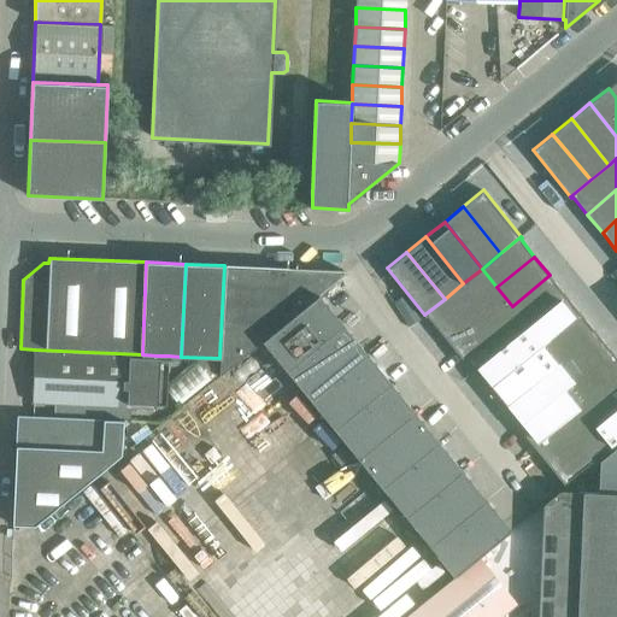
[(262,341),(285,322),(287,269),(224,265),(219,358),(218,376),(262,341)]
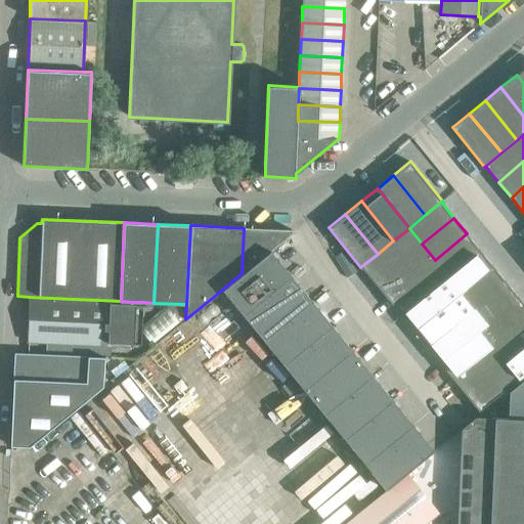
[(270,250),(291,233),(292,230),(244,228),(242,273),(270,250)]
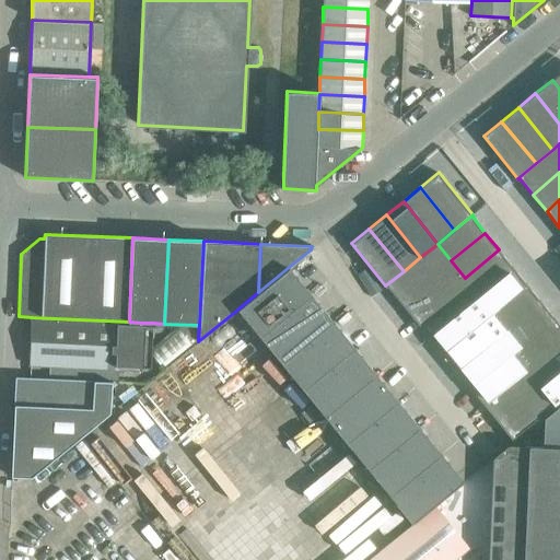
[(404,271),(385,286),(386,288),(387,287),(400,302),(451,260),(438,244),(420,257),(404,271)]
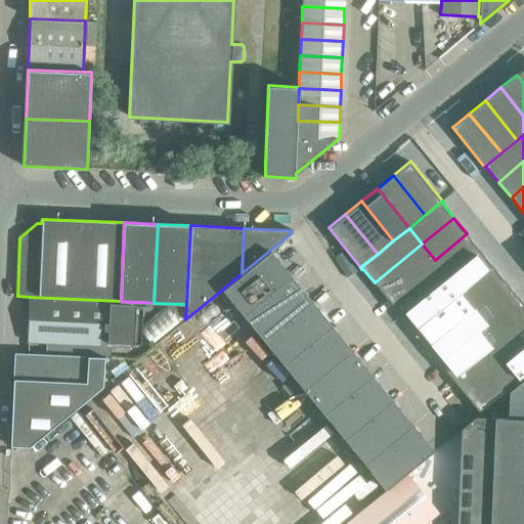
[(467,233),(435,260),(448,275),(480,250),(467,233)]
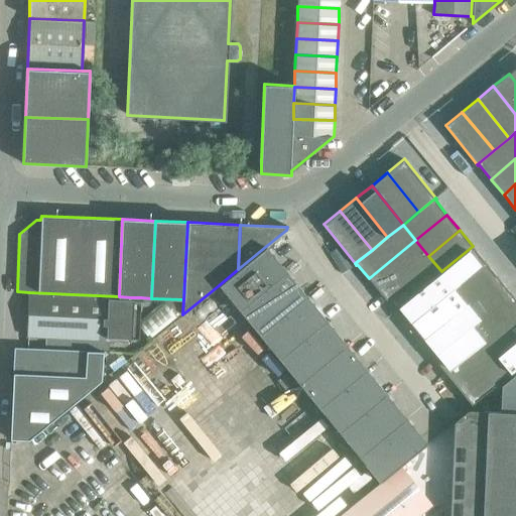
[(415,240),(369,278),(381,294),(428,256),(415,240)]
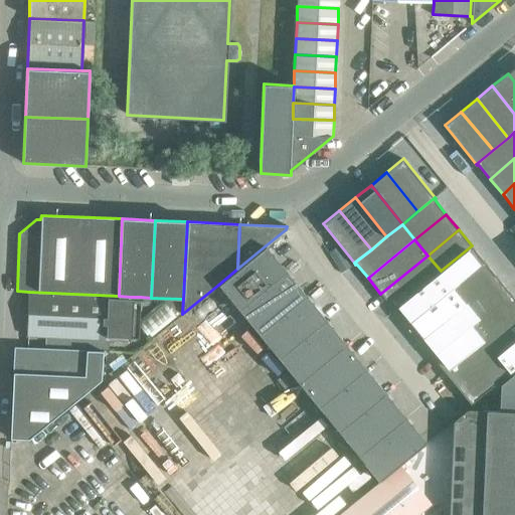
[(218,285),(239,310),(287,272),(266,245),(237,269),(218,285)]
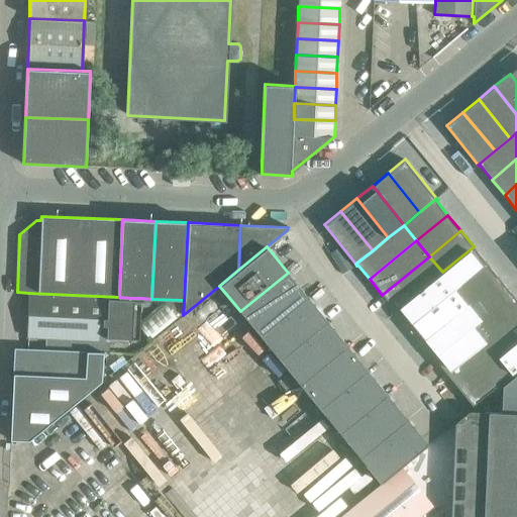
[(474,246),(442,272),(454,288),(486,262),(474,246)]
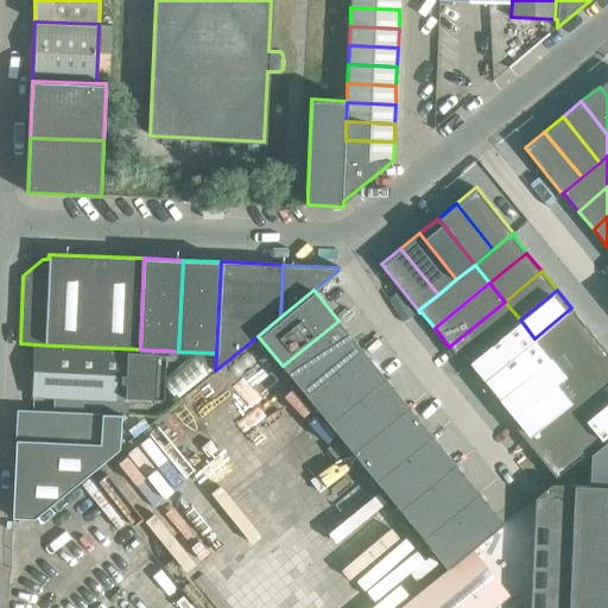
[(505,302),(449,347),(464,365),(520,320),(505,302)]
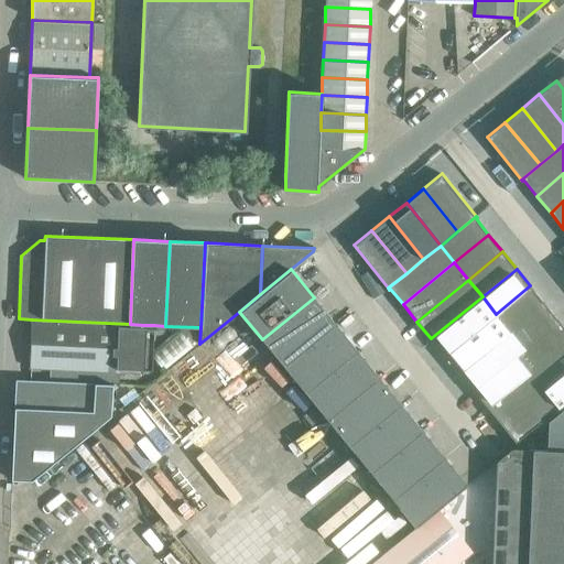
[(530,285),(496,314),(510,331),(544,303),(530,285)]
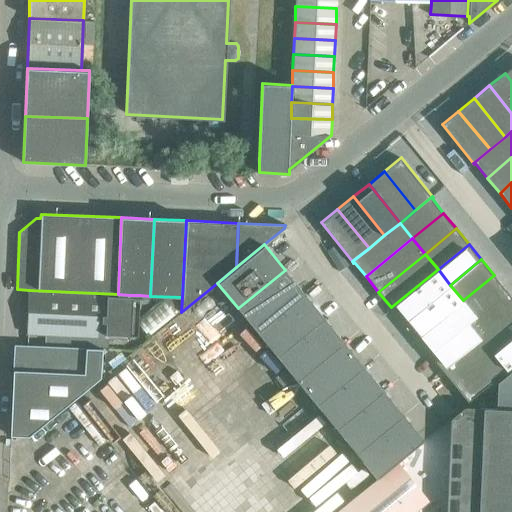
[(438,269),(391,307),(404,323),(450,285),(438,269)]
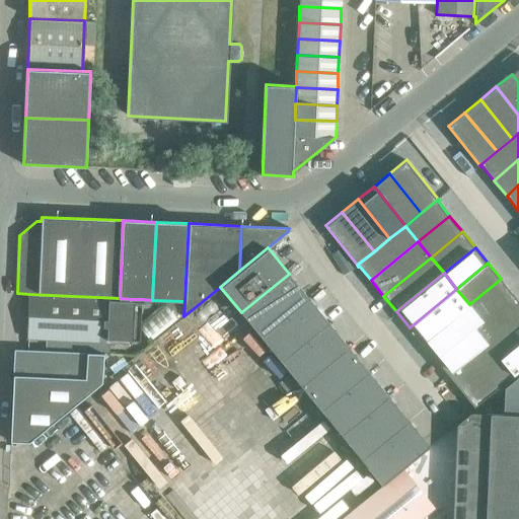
[(262,337),(309,298),(289,274),(241,312),(262,337)]
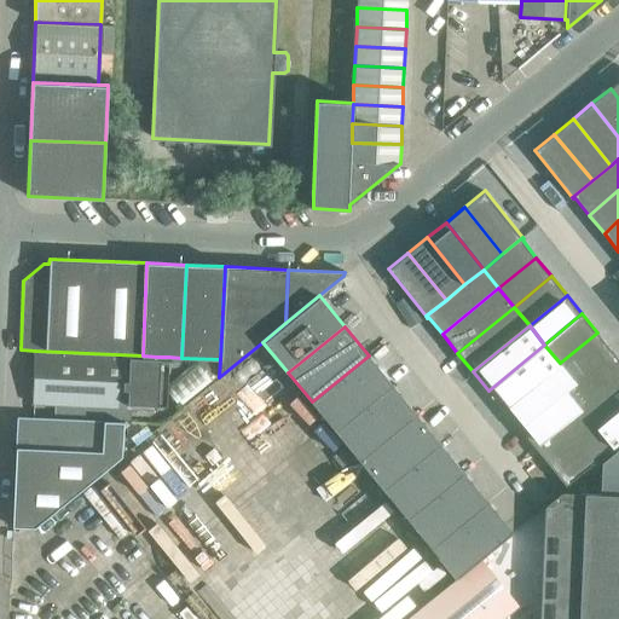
[(597,333),(560,363),(576,382),(613,351),(597,333)]
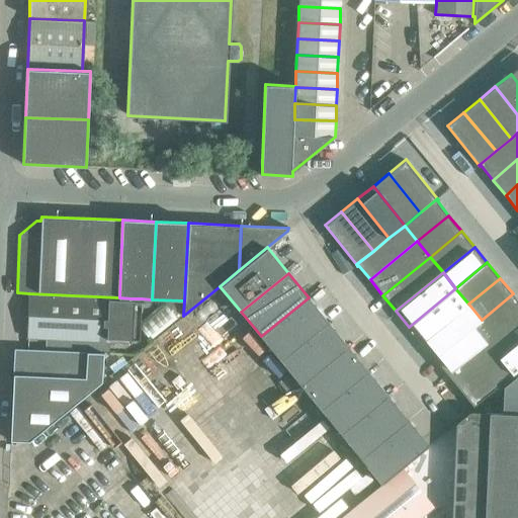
[(455,288),(409,327),(421,342),(468,304),(455,288)]
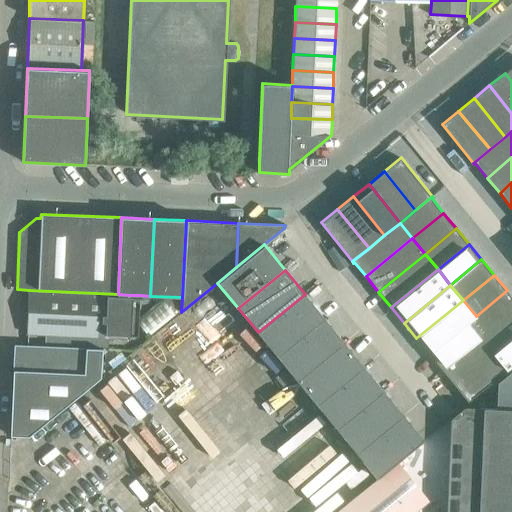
[(130,295),(118,294),(29,290),(27,335),(128,340),(128,336),(138,336),(140,295),(130,295)]
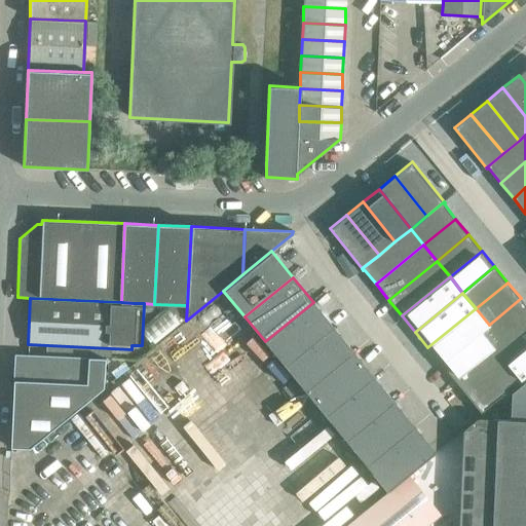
[(489,325),(481,331),(493,347),(525,320),(525,305),(521,298),(489,325)]
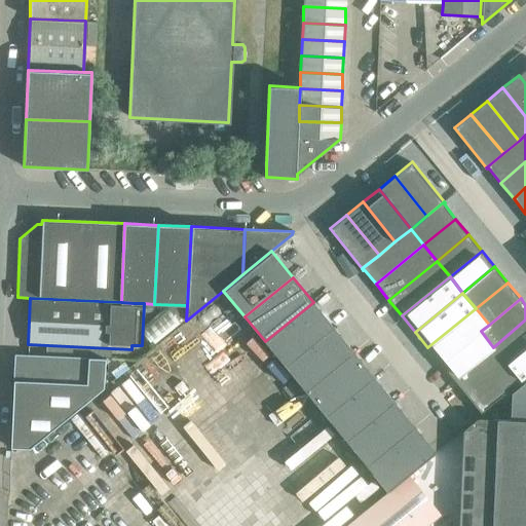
[(333,327),(313,302),(265,341),(285,366),(333,327)]
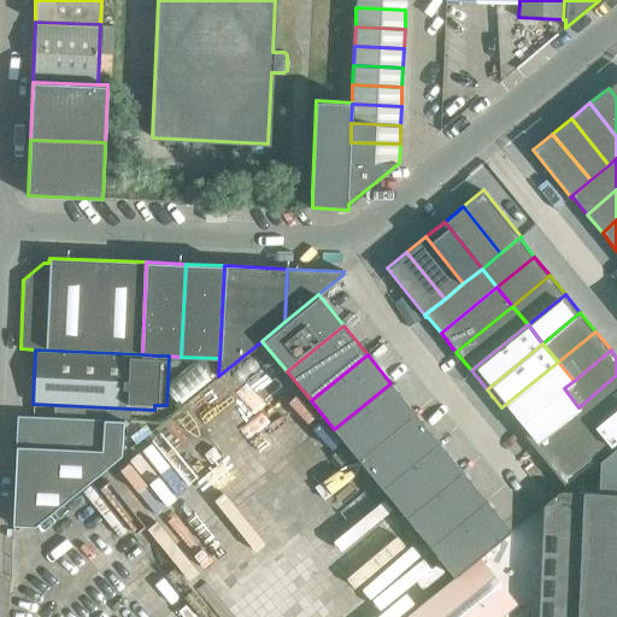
[(168,387),(182,401),(211,375),(197,359),(168,387)]
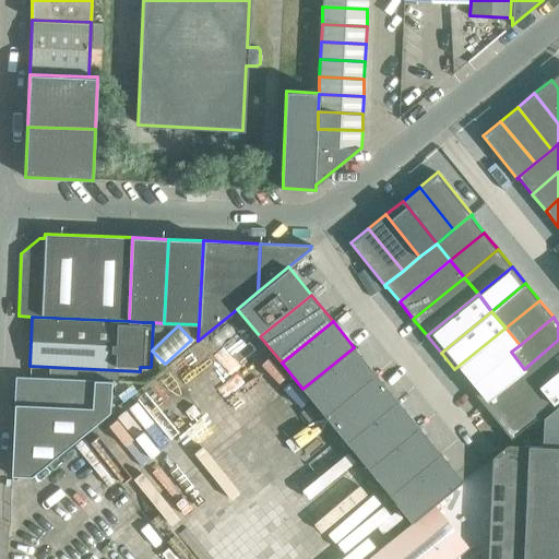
[(506,328),(454,369),(468,387),(511,352),(520,345),(506,328)]
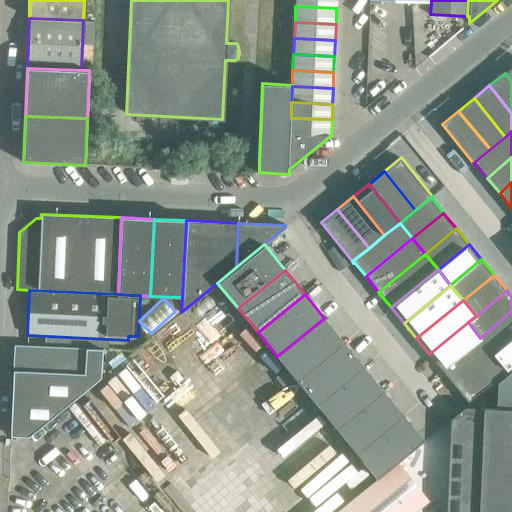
[(511,311),(480,338),(493,353),(511,337),(511,311)]
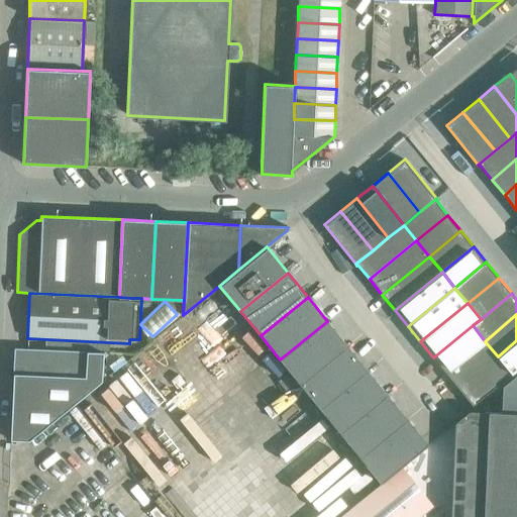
[(347,345),(327,321),(280,359),(300,384),(347,345)]
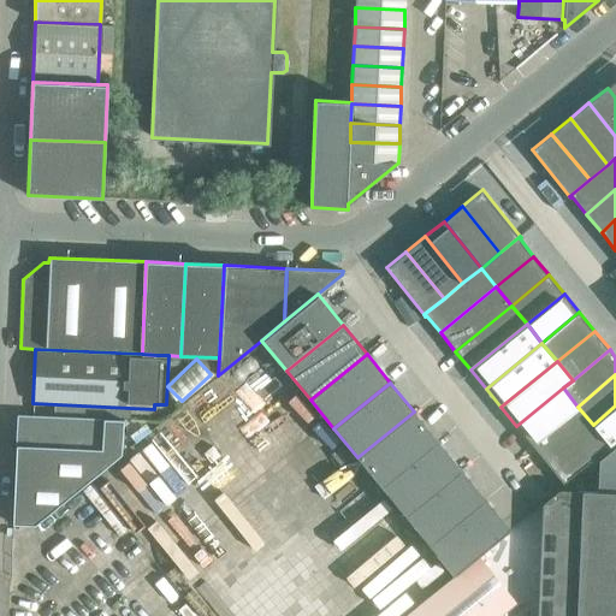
[(563,388),(516,426),(531,444),(578,407),(563,388)]
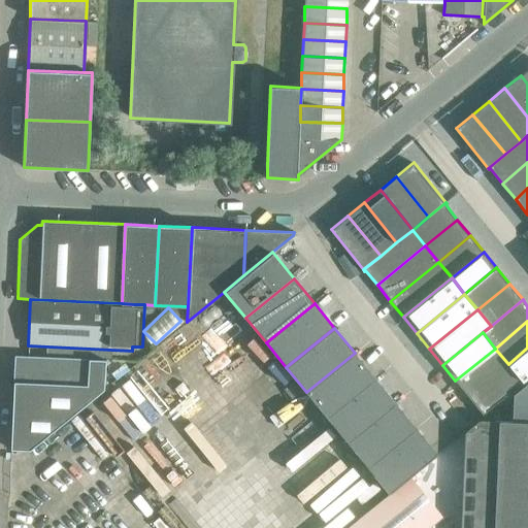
[(527,348),(508,364),(522,382),(527,376),(527,348)]
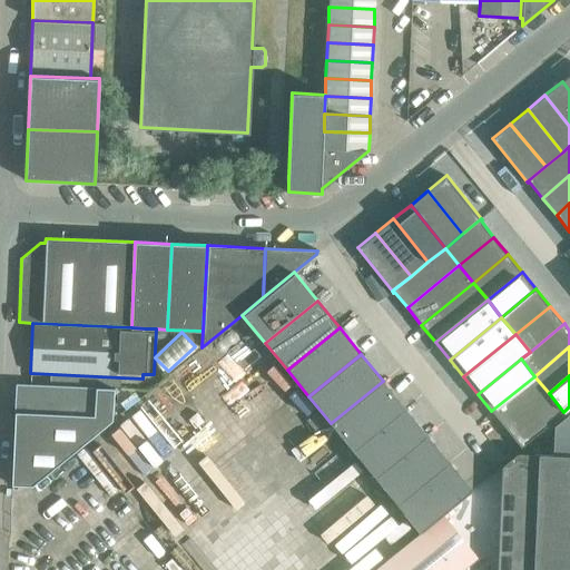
[(534,376),(491,411),(505,429),(549,393),(534,376)]
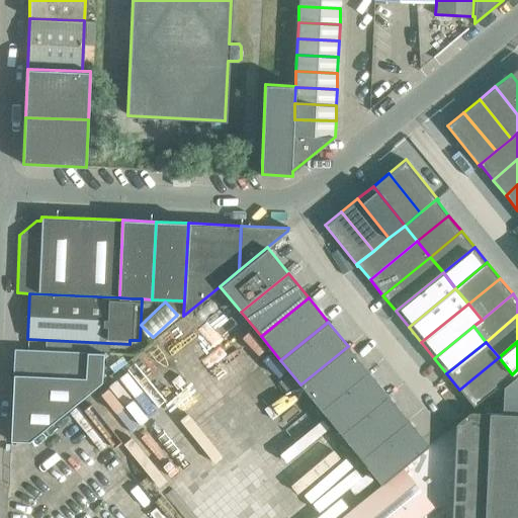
[(300,384),(321,409),(368,370),(348,346),(300,384)]
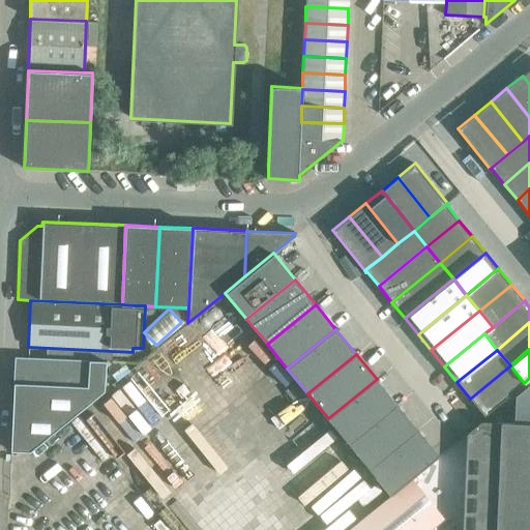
[(15,357),(13,384),(88,387),(89,360),(27,358),(15,357)]
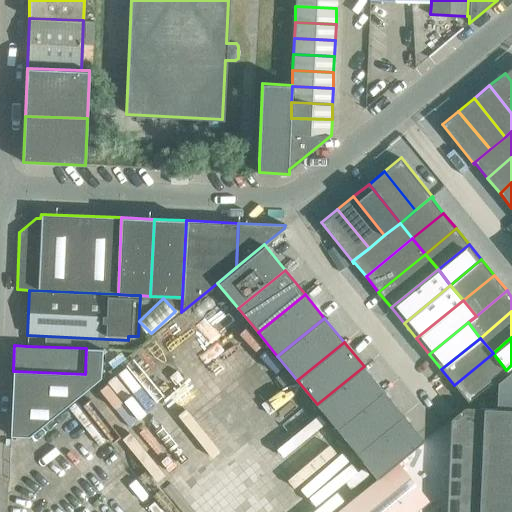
[(12,391),(10,436),(29,437),(34,433),(100,379),(101,349),(86,348),(85,374),(13,371),(12,378),(12,391)]
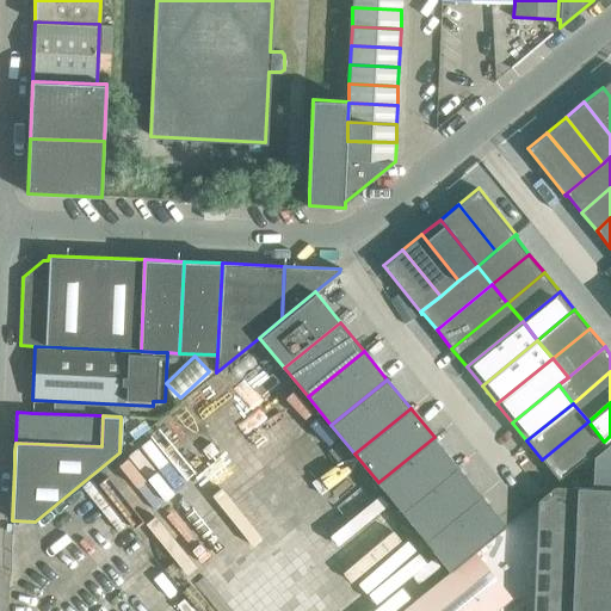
[(542,460),(559,479),(604,442),(588,421),(542,460)]
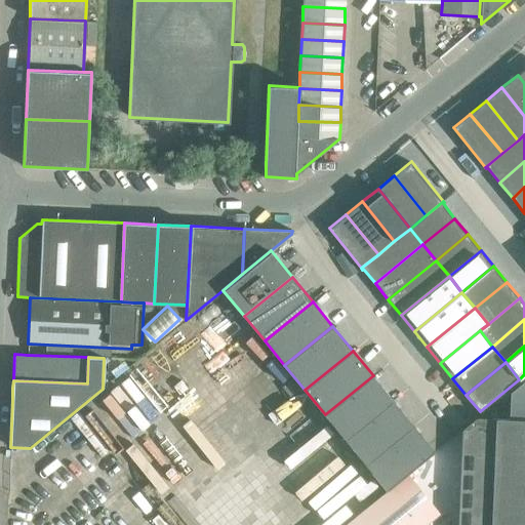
[(346,440),(394,401),(373,375),(325,414),(346,440)]
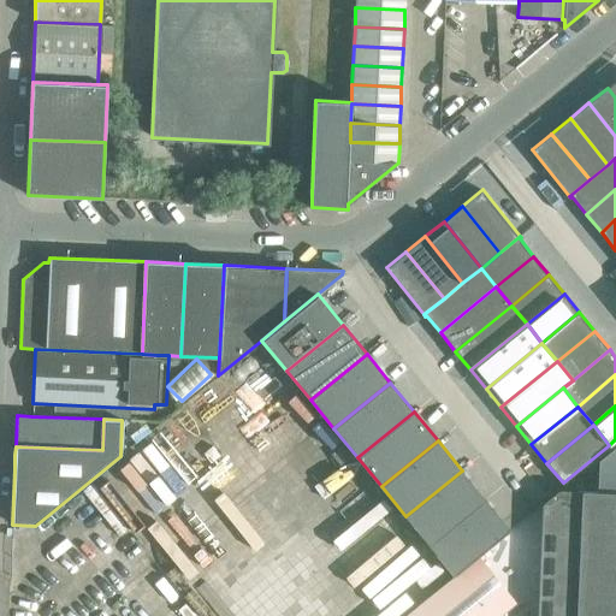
[(615,443),(598,458),(597,492),(615,492),(615,443)]
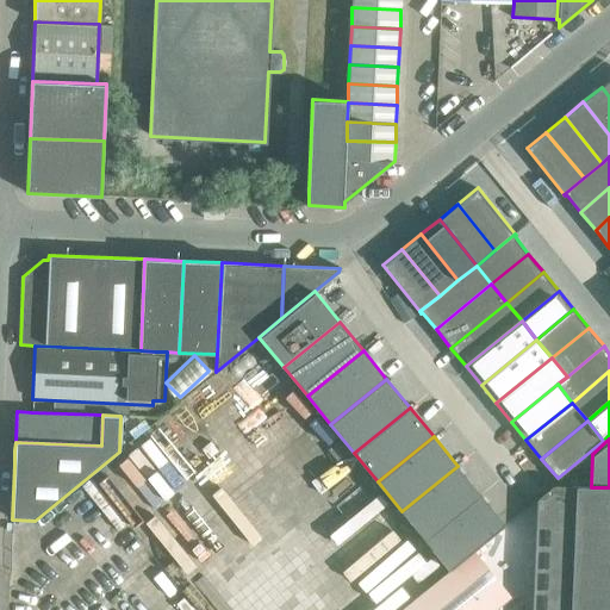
[(481,495),(458,466),(402,511),(424,540),(481,495)]
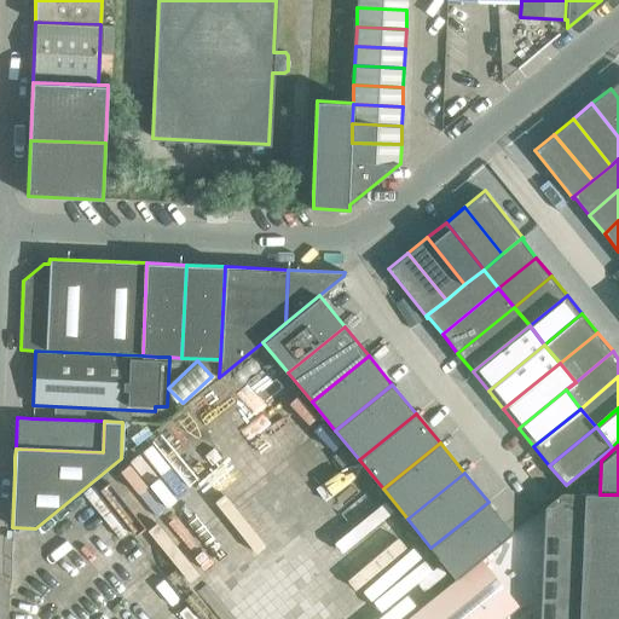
[(618,618),(618,495),(600,495),(563,495),(548,508),(541,618),(618,618)]
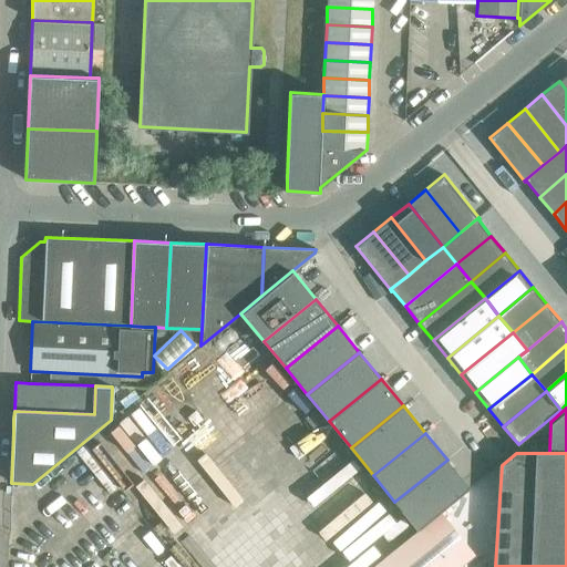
[(470,486),(447,460),(394,502),(418,529),(457,496),(470,486)]
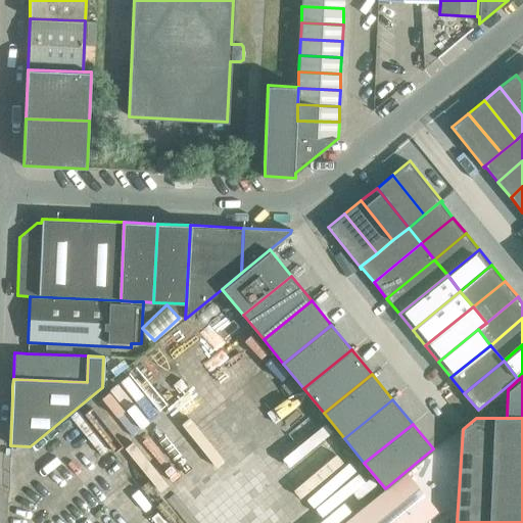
[(344,522),(425,522),(448,505),(450,492),(424,460),(344,522)]
